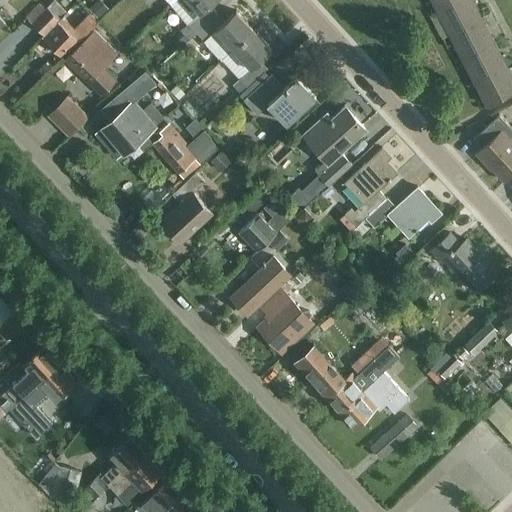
[(188,39),(195,33),(215,13),(207,5),(213,0),(185,0),(198,14),(180,30),(188,39)]
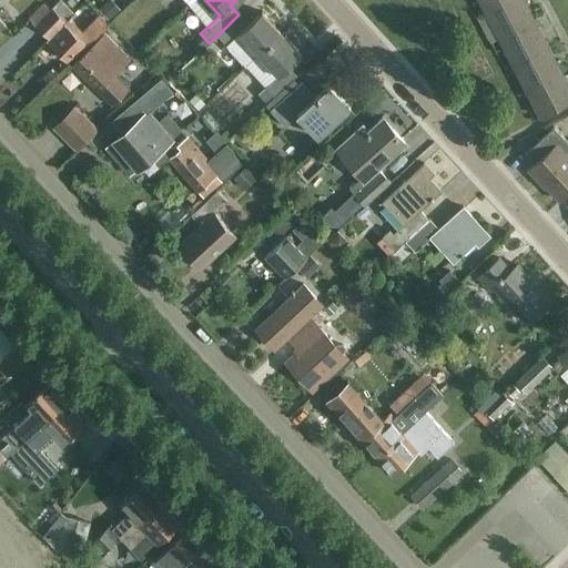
[(477,0),(484,12),(507,0),(477,0)]
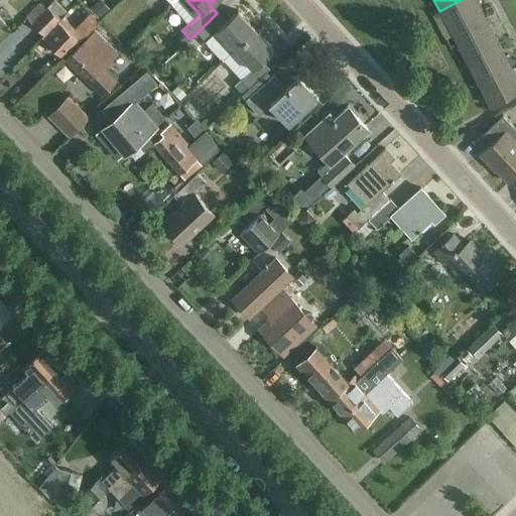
[(453,35),(485,18),(475,0),(461,0),(439,11),(453,35)]
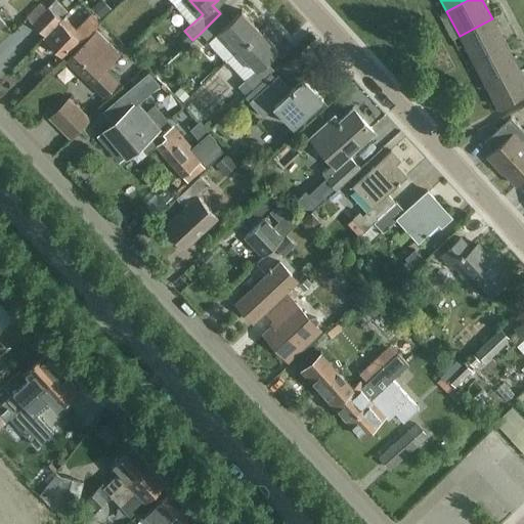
[(39,5),(26,18),(44,37),(67,13),(54,1),(45,10),(39,5)]
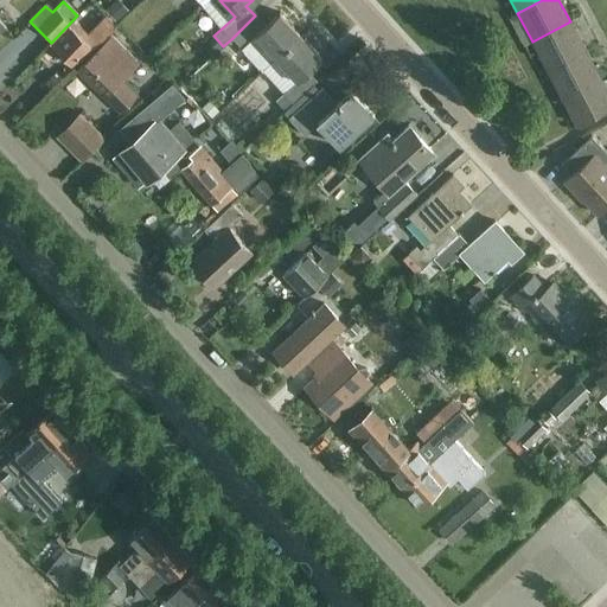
[(114,2),(106,10),(116,21),(125,13),(114,2)]
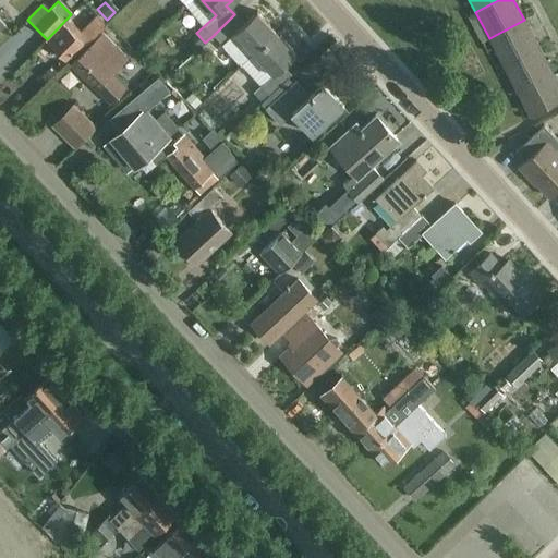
[(253,55),(275,33),(256,12),(243,24),(234,14),(213,36),(240,65),(253,55)]
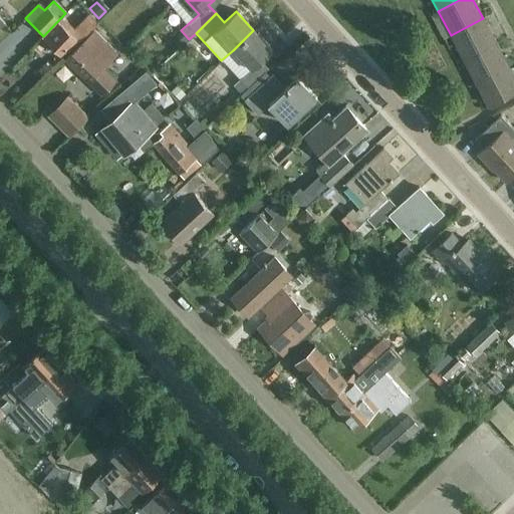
[(67,15),(65,13),(43,36),(41,37),(59,55),(63,50),(66,53),(98,22),(89,13),(73,28),(64,18),(67,15)]
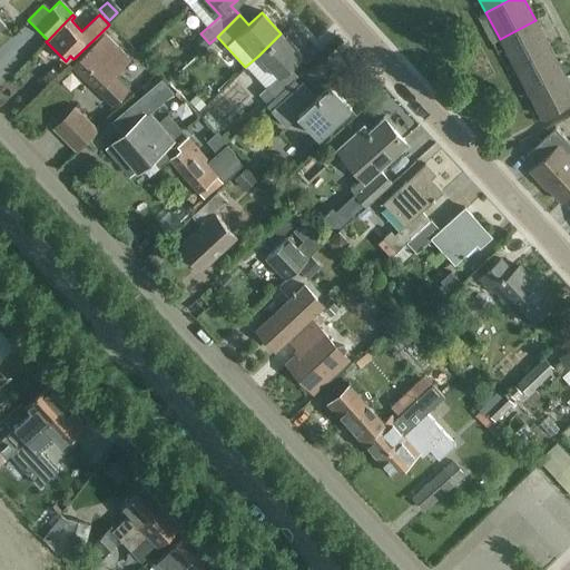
[(114,22),(120,29),(126,23),(119,17),(114,22)]
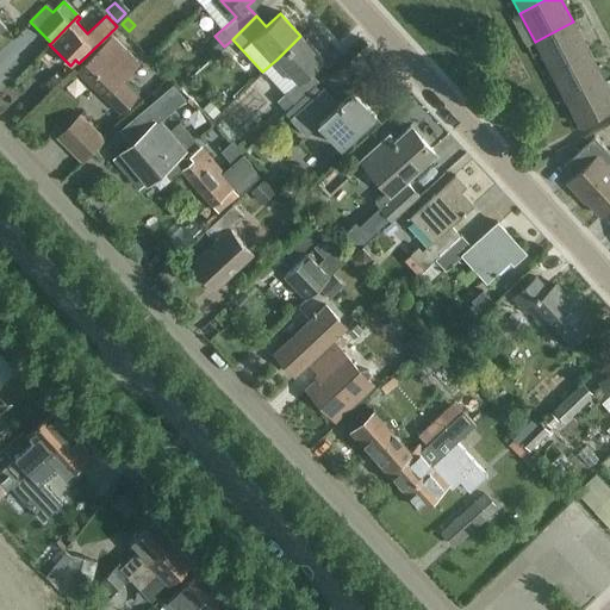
[(549,69),(587,49),(573,22),(535,42),(549,69)]
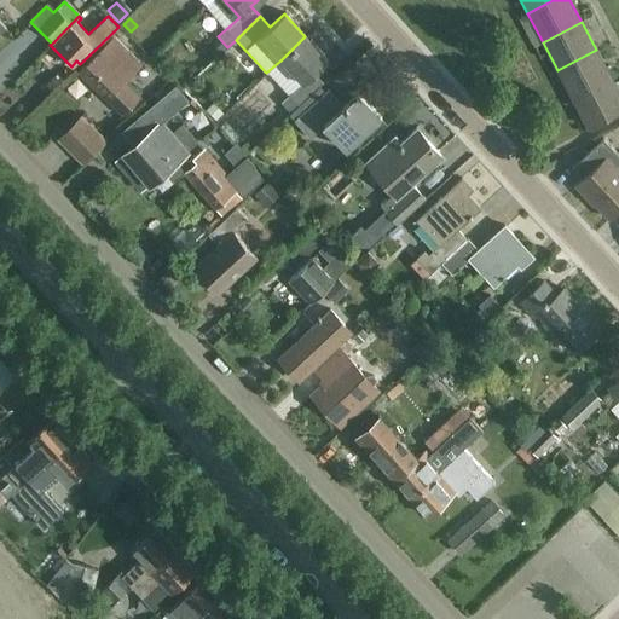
[(281,61),(301,84),(288,96),(298,106),(322,84),(312,73),(327,61),(305,36),(281,61)]
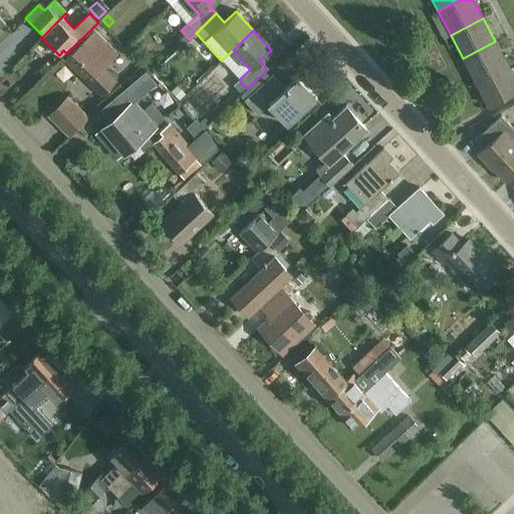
[(65,59),(101,95),(114,81),(101,69),(112,57),(92,37),(80,49),(78,46),(65,59)]
